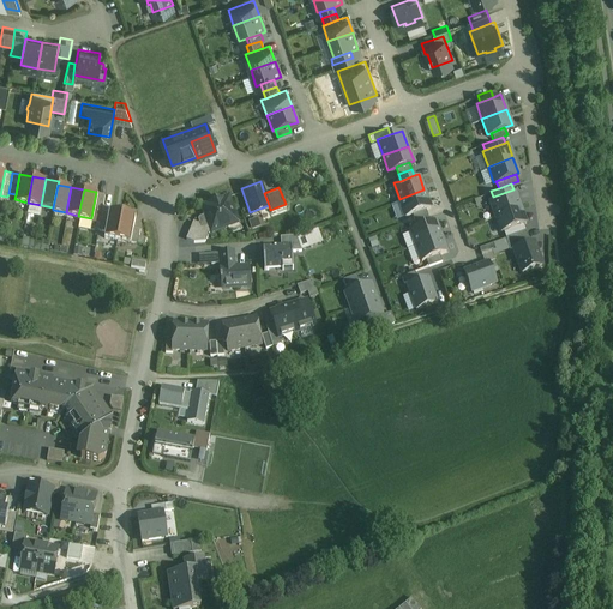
[(424,190),(400,199),(404,215),(412,212),(425,207),(430,205),(424,190)]
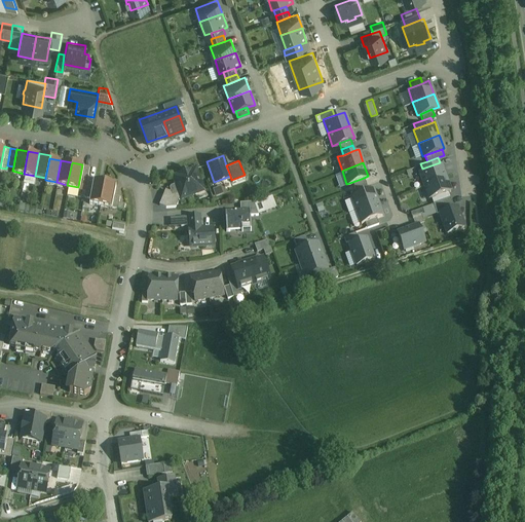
[(422,169),(419,171),(423,184),(445,176),(440,162),(422,169)]
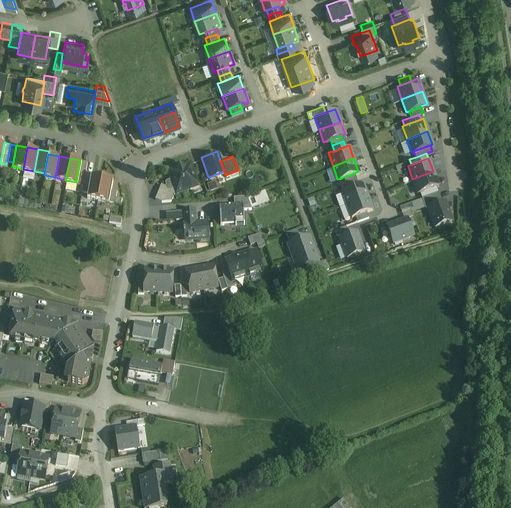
[(84,171),(86,160),(81,159),(80,160),(77,176),(83,178),(84,171)]
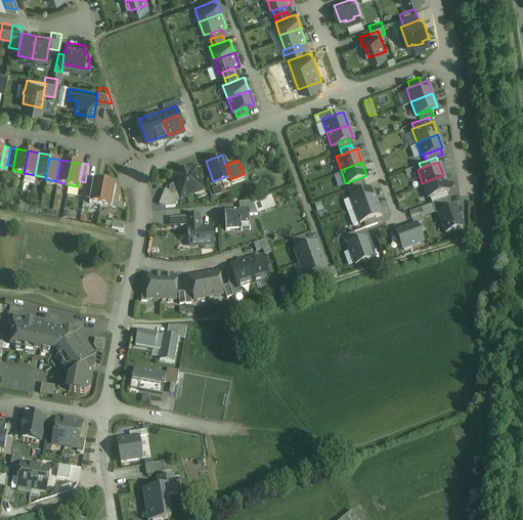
[(194,165),(171,173),(174,181),(173,182),(172,184),(172,185),(172,186),(175,197),(176,196),(179,195),(179,196),(195,189),(193,185),(201,182),(194,165)]
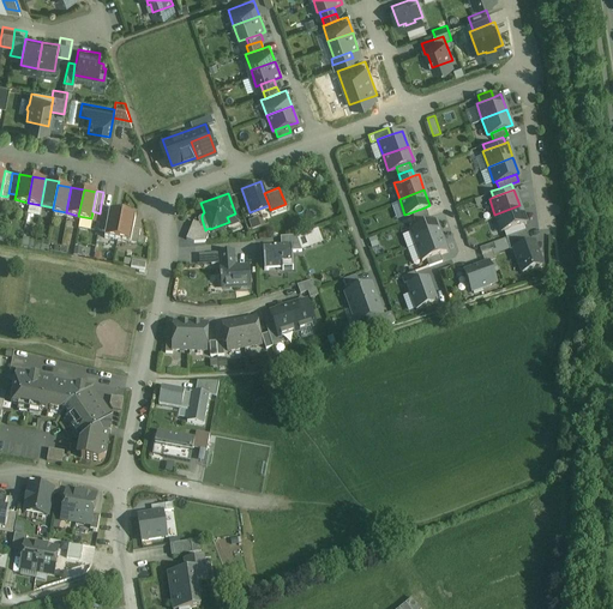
[(108,206),(101,205),(100,213),(97,227),(104,228),(108,207),(108,206)]
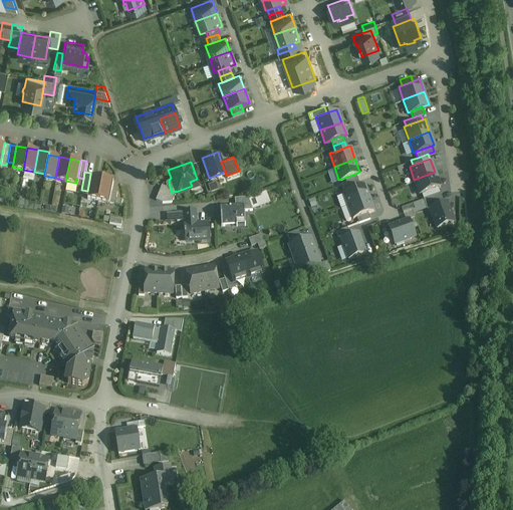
[(435,172),(414,180),(419,192),(421,192),(438,186),(440,185),(435,172)]
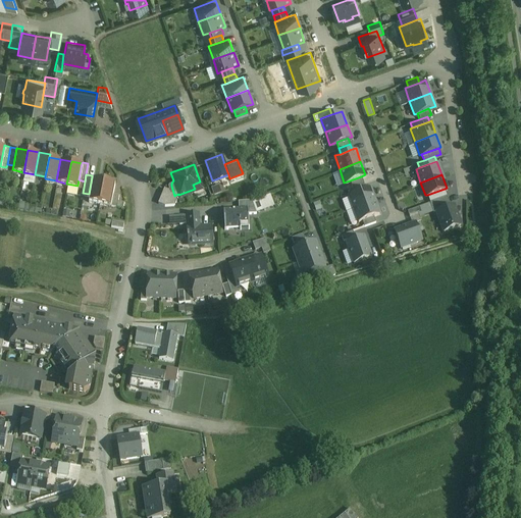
[(103,178),(92,176),(89,194),(88,199),(99,201),(103,178)]
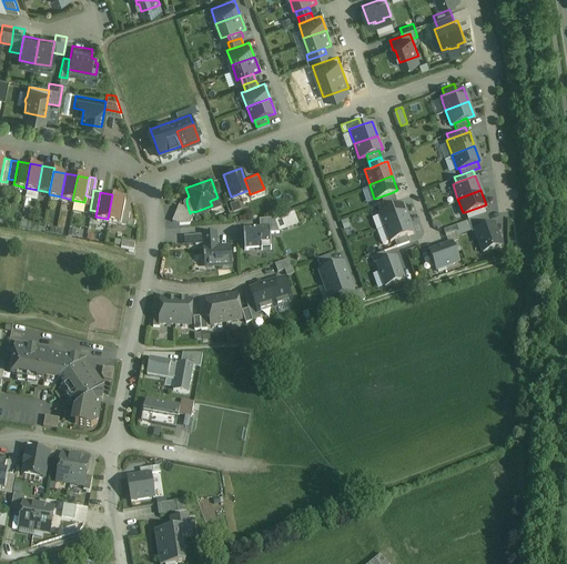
[(395,198),(393,192),(381,197),(383,202),(395,198)]
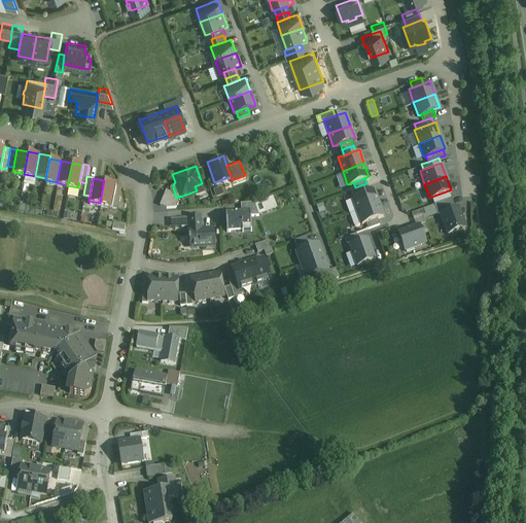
[(115,182),(104,180),(100,203),(111,205),(113,194),(115,182)]
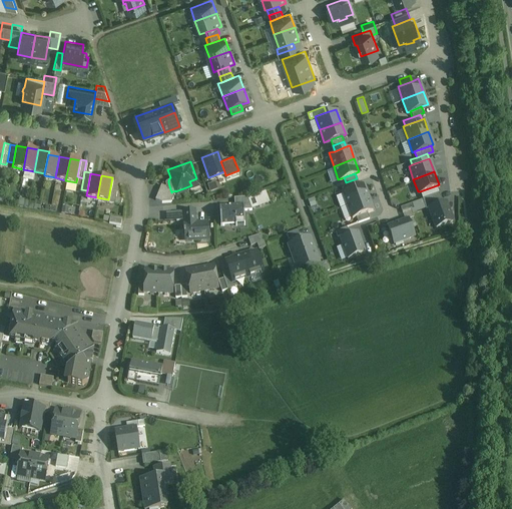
[(210,188),(219,185),(217,178),(208,181),(210,188)]
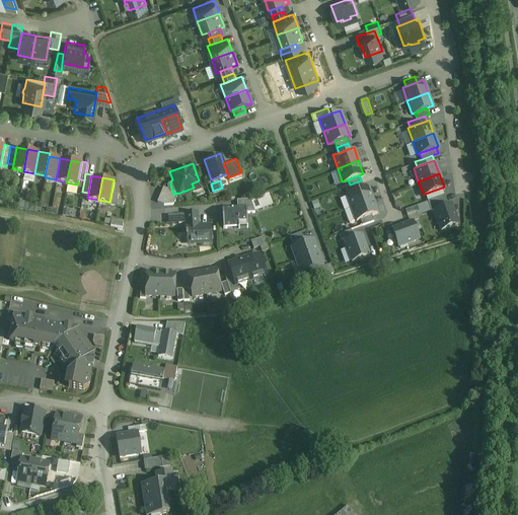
[(166,187),(162,185),(156,200),(163,202),(173,202),(175,196),(174,194),(173,195),(170,185),(166,187)]
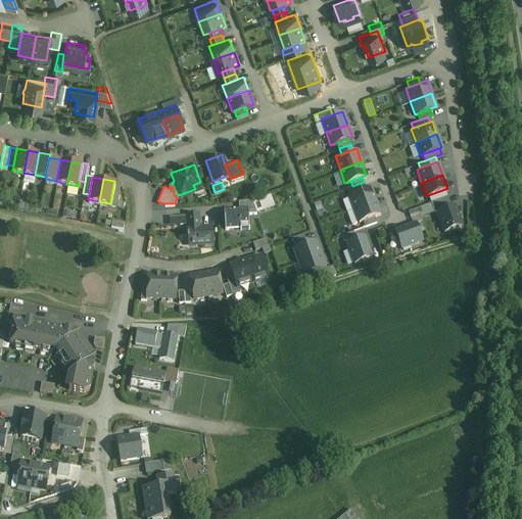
[(369,186),(348,194),(353,207),(374,199),(369,186)]
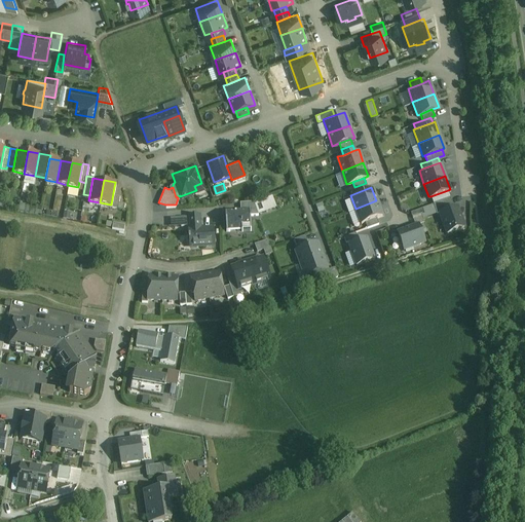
[(433,201),(450,195),(448,190),(430,196),(433,201)]
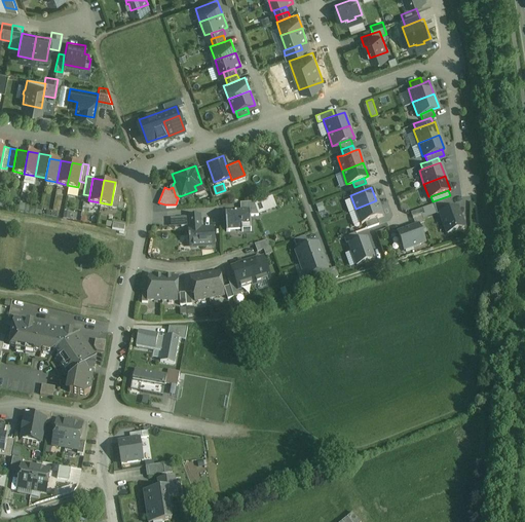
[(119,194),(113,193),(111,204),(117,206),(119,194)]
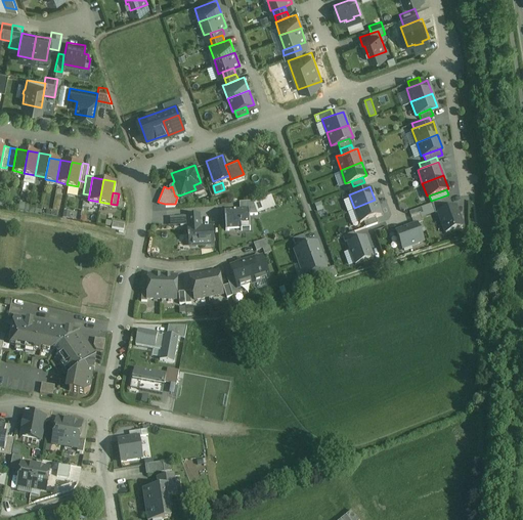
[(437,210),(451,205),(448,195),(431,201),(434,212),(437,211),(437,210)]
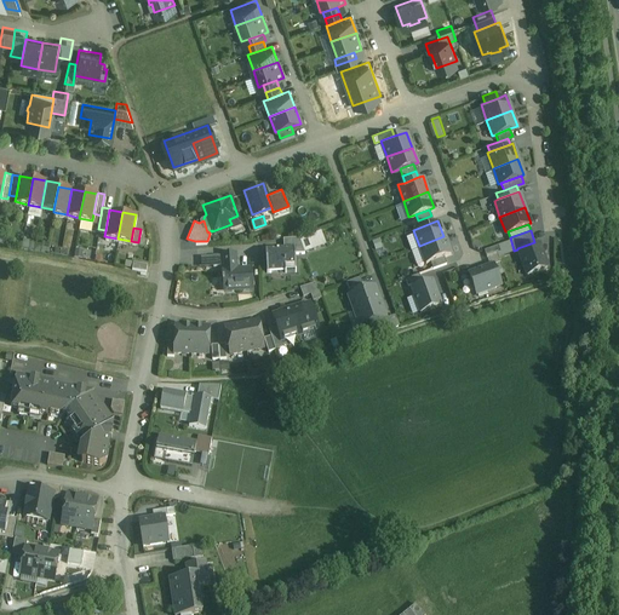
[(282,235),(282,246),(293,245),(293,251),(303,249),(298,235),(282,235)]
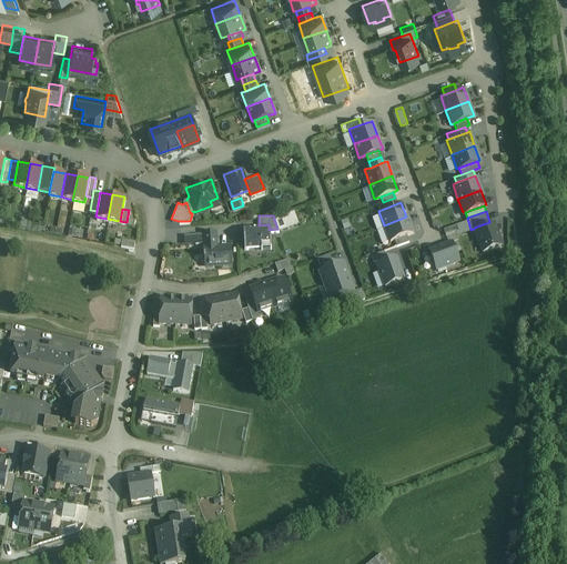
[(406,217),(384,225),(390,240),(393,238),(405,233),(412,231),(406,217)]
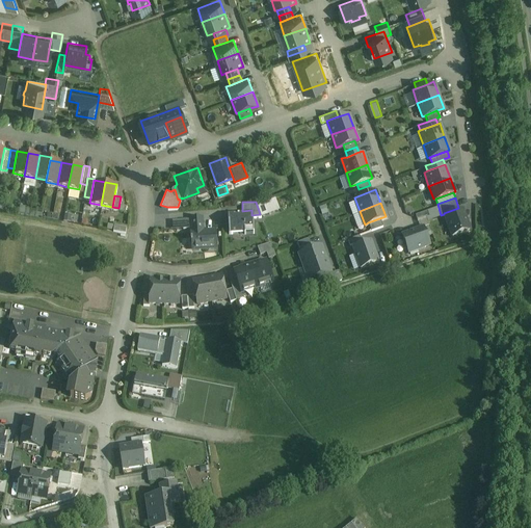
[(458,208),(444,213),(444,214),(451,234),(469,228),(461,207),(458,208)]
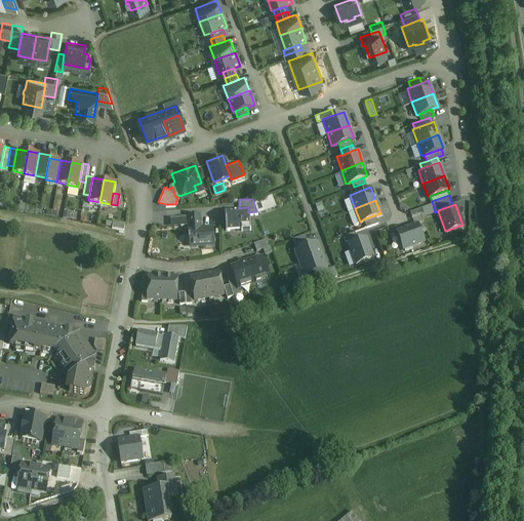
[(422,211),(420,205),(409,209),(411,215),(422,211)]
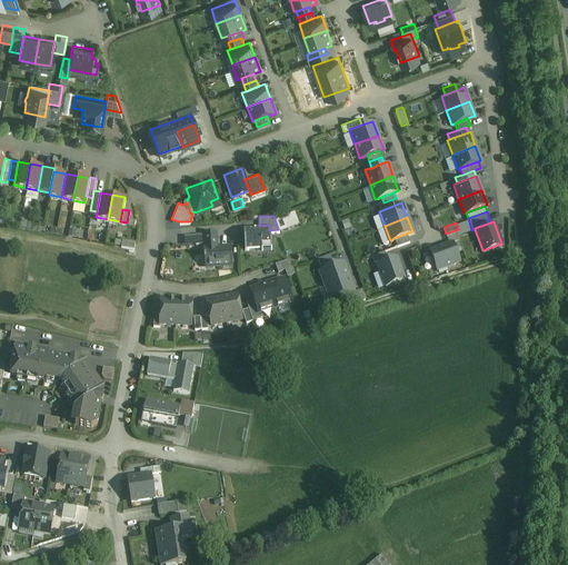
[(259,226),(243,227),(245,247),(260,246),(260,247),(270,246),(269,230),(269,225),(259,226)]
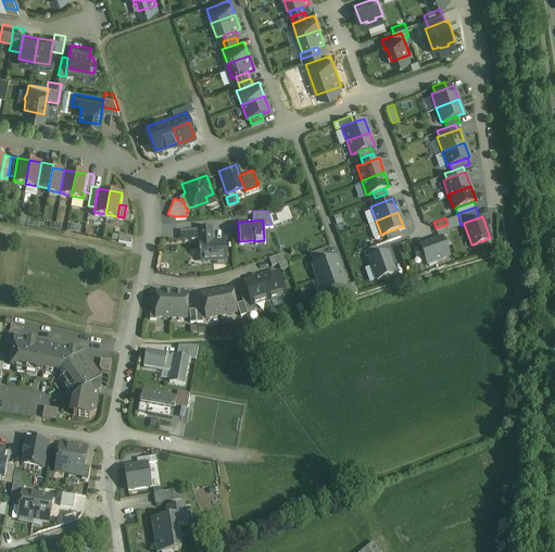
[(210,225),(198,226),(199,227),(199,235),(211,234),(210,225)]
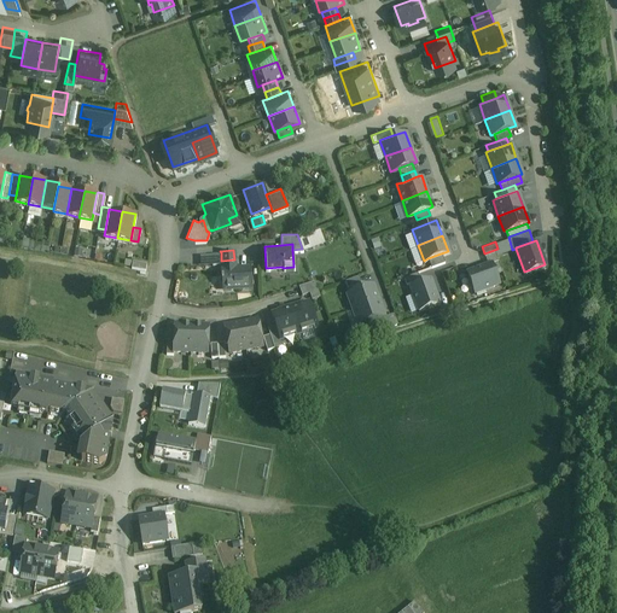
[(199,263),(221,262),(221,261),(221,252),(199,254),(199,263)]
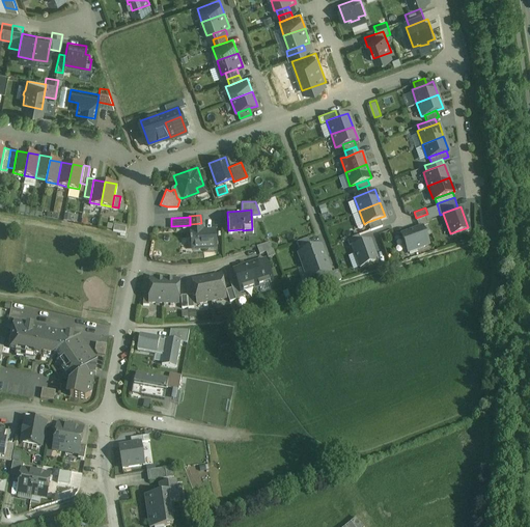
[(381,224),(379,218),(367,222),(369,228),(381,224)]
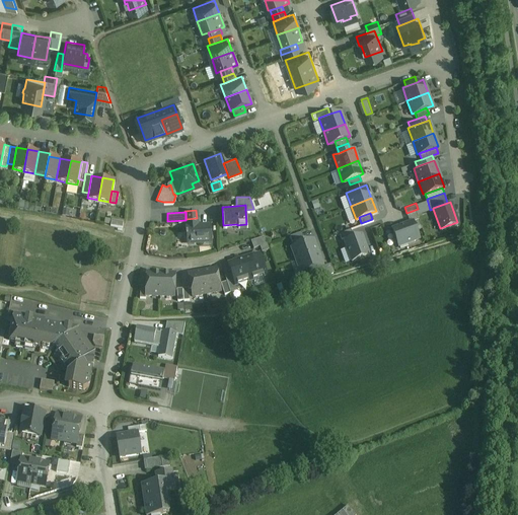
[(123,219),(111,216),(109,222),(114,223),(122,225),(123,219)]
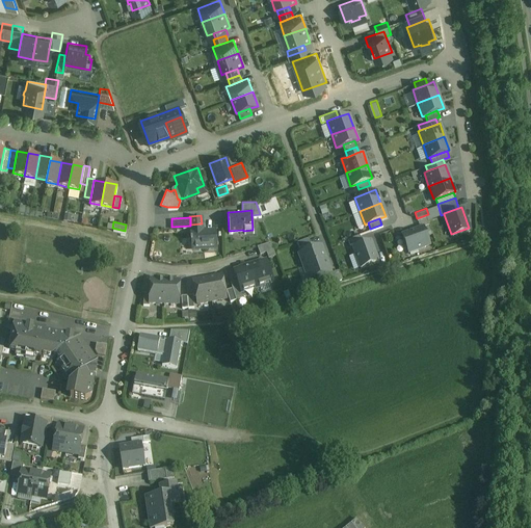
[(215,229),(202,230),(202,223),(190,225),(190,226),(190,231),(189,231),(190,240),(191,247),(216,245),(215,229)]
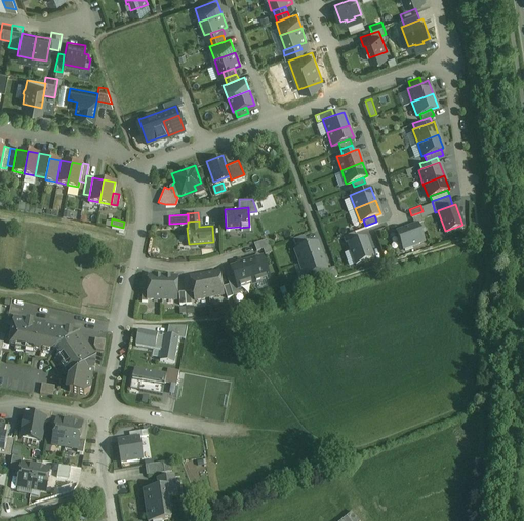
[(416,223),(396,230),(402,247),(422,240),(416,223)]
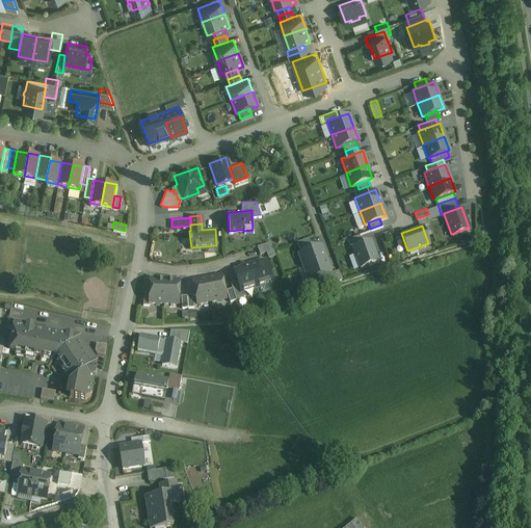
[(361,239),(359,233),(347,237),(349,243),(361,239)]
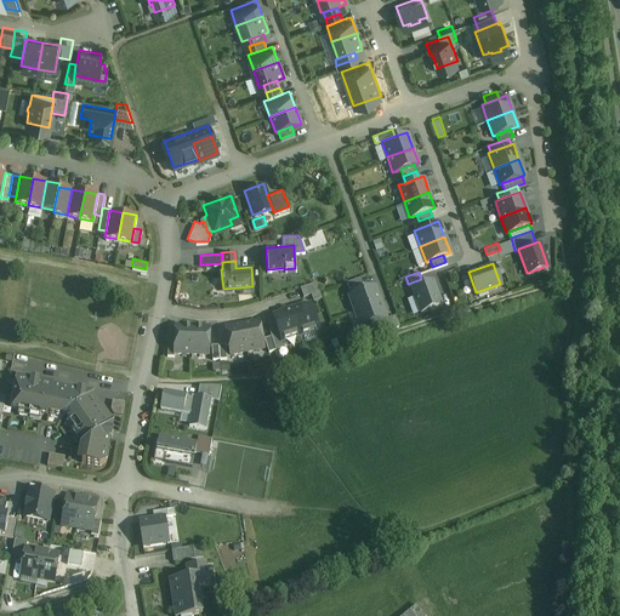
[(362,281),(359,275),(346,280),(348,286),(362,281)]
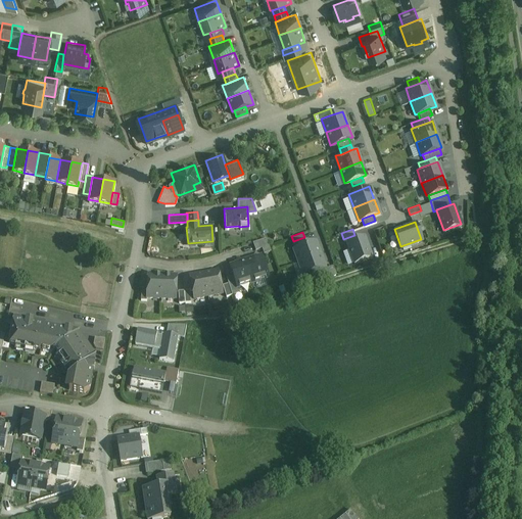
[(364,235),(352,239),(346,241),(353,262),(371,255),(364,235)]
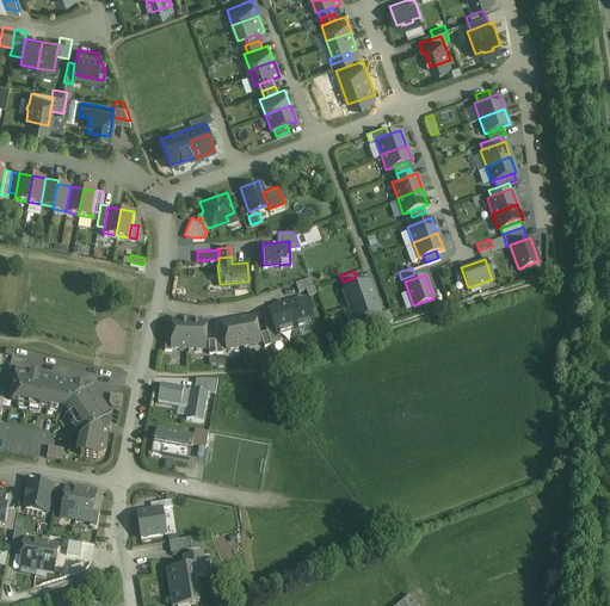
[(310,276),(295,280),(297,289),(305,286),(307,294),(315,291),(310,276)]
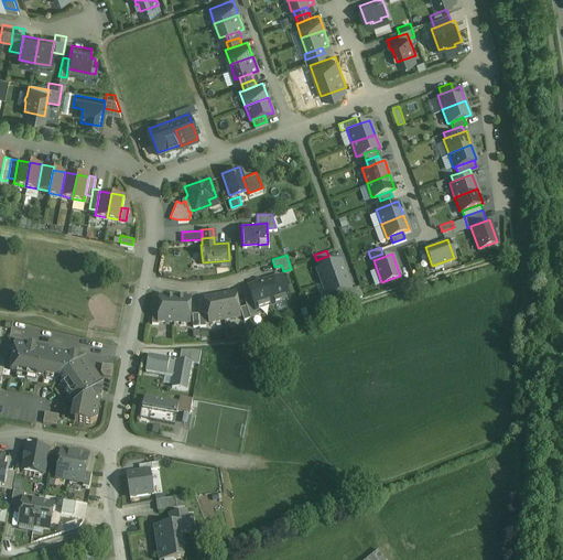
[(316,266),(322,281),(344,272),(338,258),(316,266)]
